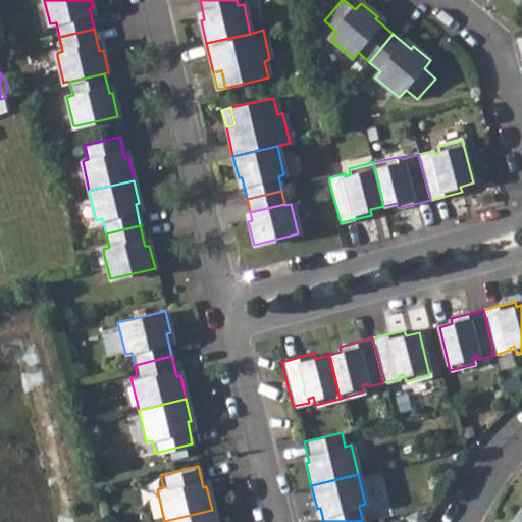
[(521,521),(521,507),(512,521),(521,521)]
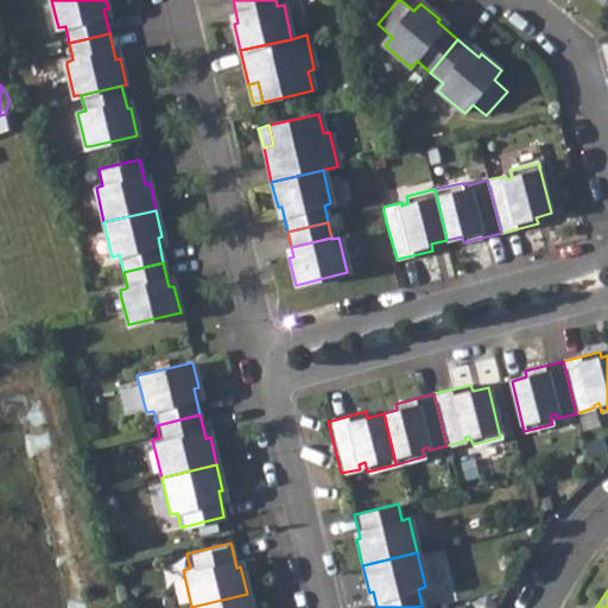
[(249,607),(247,594),(191,607),(249,607)]
